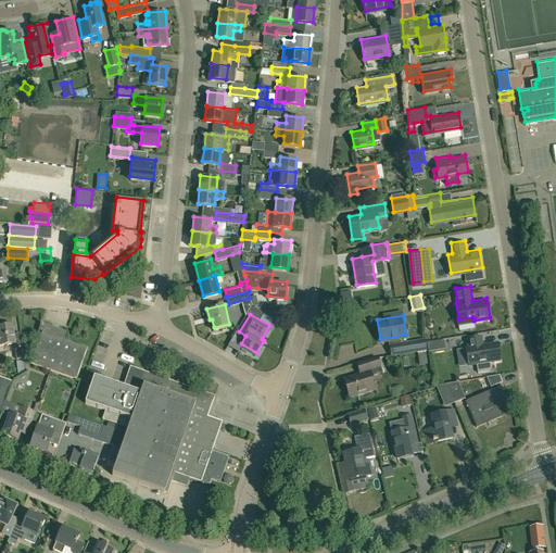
[(76,376),(88,346),(64,337),(67,329),(41,319),(39,325),(40,325),(38,330),(41,332),(32,361),(76,376)]
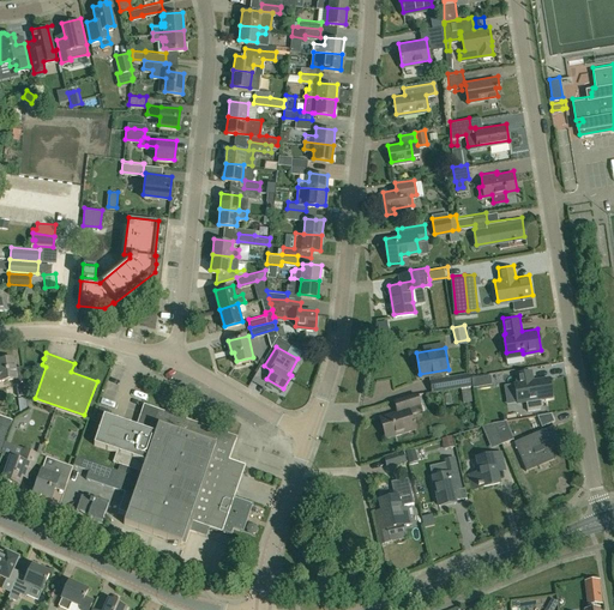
[(16,366),(13,356),(0,357),(0,378),(16,376),(18,393),(26,392),(23,364),(16,366)]
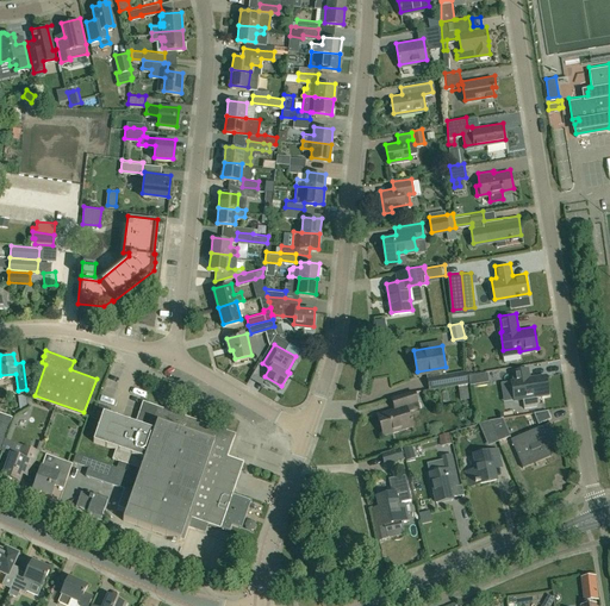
[(529,375),(528,366),(512,369),(514,378),(511,379),(515,397),(523,395),(524,405),(536,404),(539,400),(537,393),(548,392),(546,373),(529,375)]
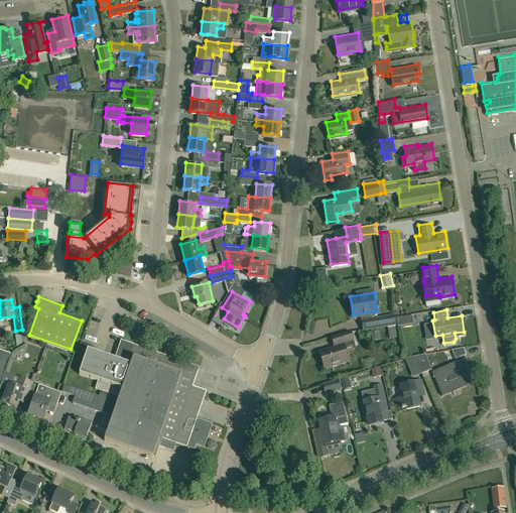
[(378,326),(387,324),(395,323),(396,323),(394,312),(376,315),(376,316),(378,326)]
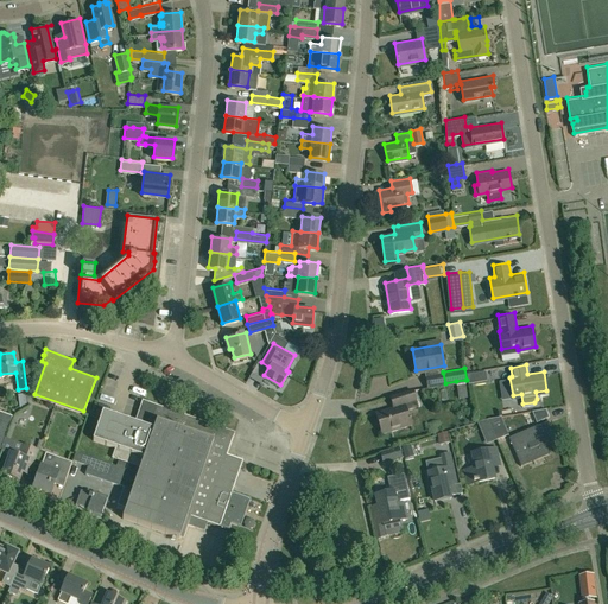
[(467,372),(468,381),(487,377),(486,369),(467,372)]
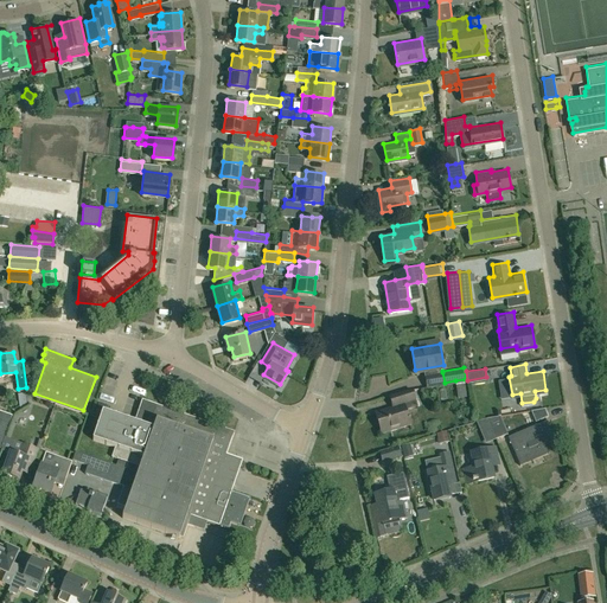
[(465,379),(455,380),(458,395),(467,393),(465,379)]
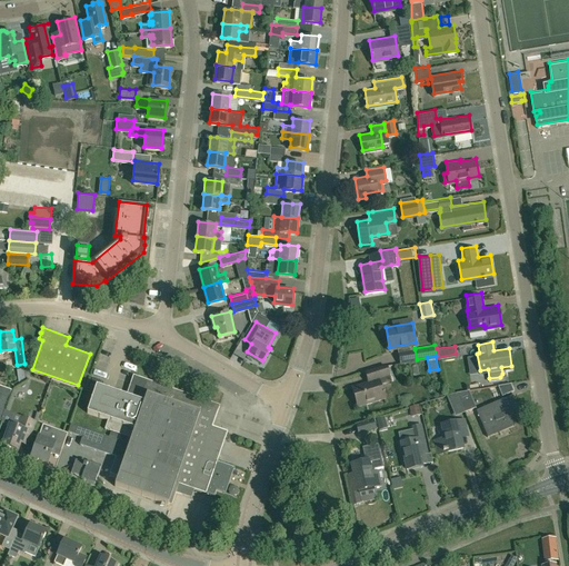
[(358,405),(385,396),(380,381),(391,378),(390,374),(387,364),(377,366),(365,369),(368,380),(351,385),(358,405)]
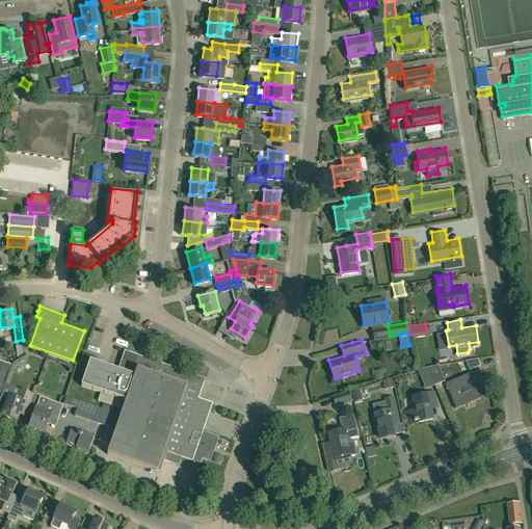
[(206,377),(138,352),(121,347),(113,366),(90,359),(82,384),(102,390),(99,398),(112,403),(124,407),(111,443),(108,452),(157,470),(158,469),(161,470),(167,450),(193,459),(204,429),(213,401),(200,396),(206,377)]
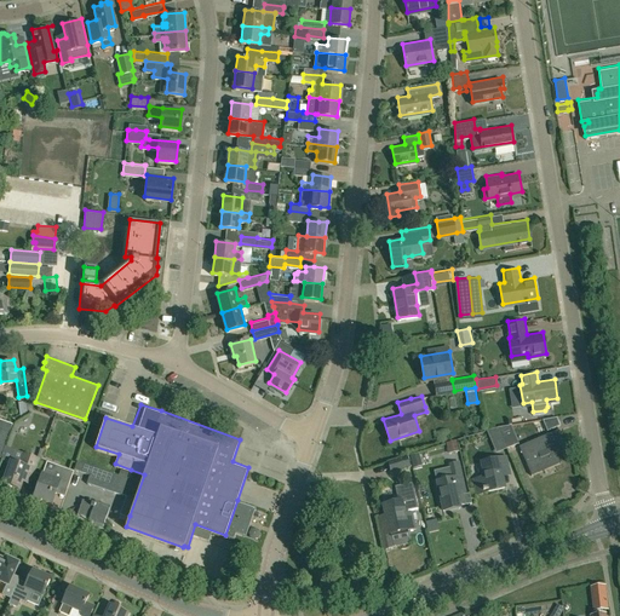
[(547,429),(561,422),(557,415),(543,418),(547,429)]
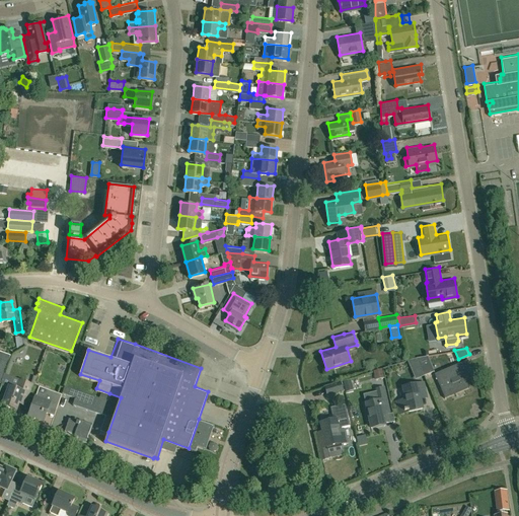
[(0,381),(1,381),(11,353),(0,349),(0,381)]
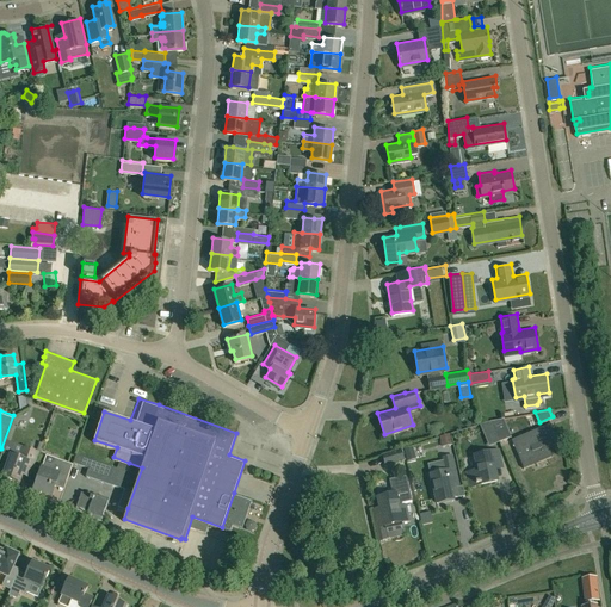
[(501,444),(512,439),(510,434),(511,434),(504,416),(491,419),(497,432),(501,444)]
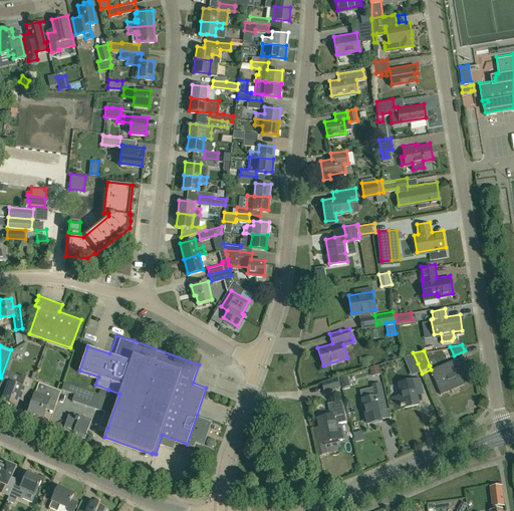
[(444,350),(431,355),(433,361),(446,356),(444,350)]
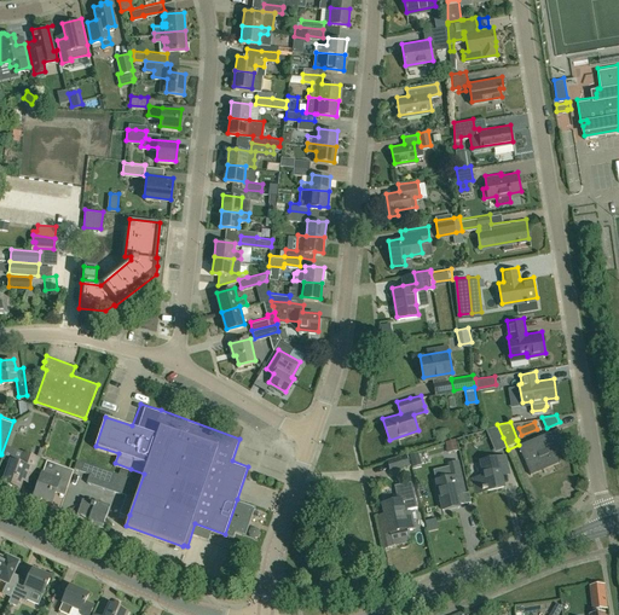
[(503,437),(497,424),(486,427),(486,428),(489,427),(497,447),(505,444),(505,445),(507,445),(503,437)]
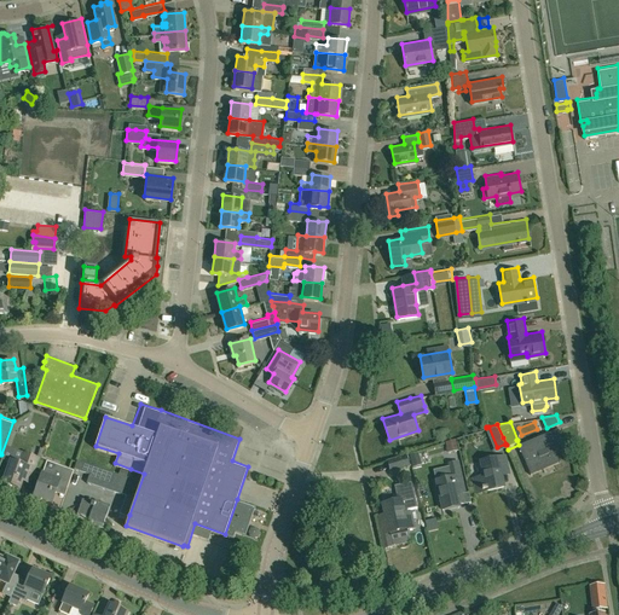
[(531,471),(561,459),(554,442),(563,437),(557,425),(519,442),(531,471)]
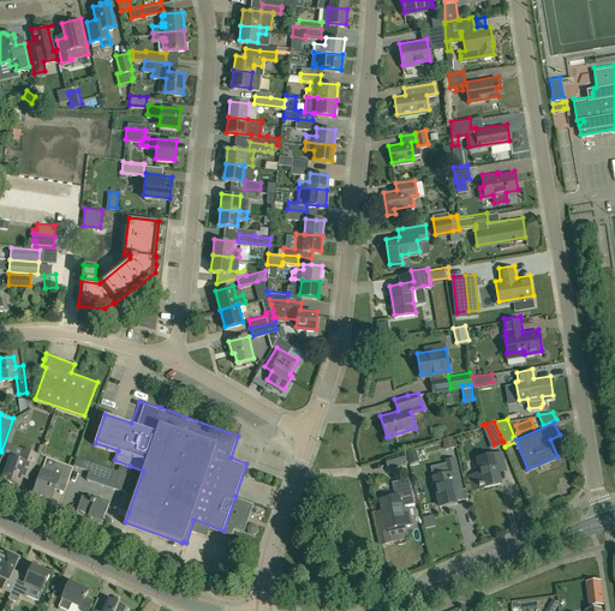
[(442,437),(445,447),(455,444),(453,435),(442,437)]
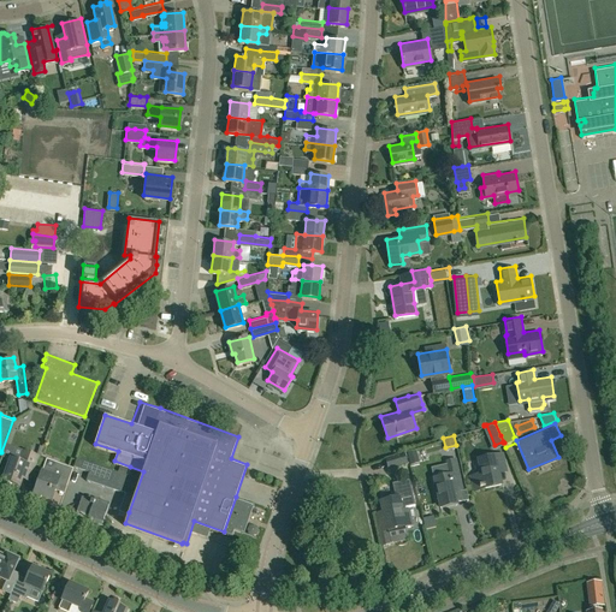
[(29,480),(33,470),(39,453),(42,444),(40,443),(36,453),(23,449),(19,459),(11,456),(4,479),(19,483),(22,476),(29,480)]
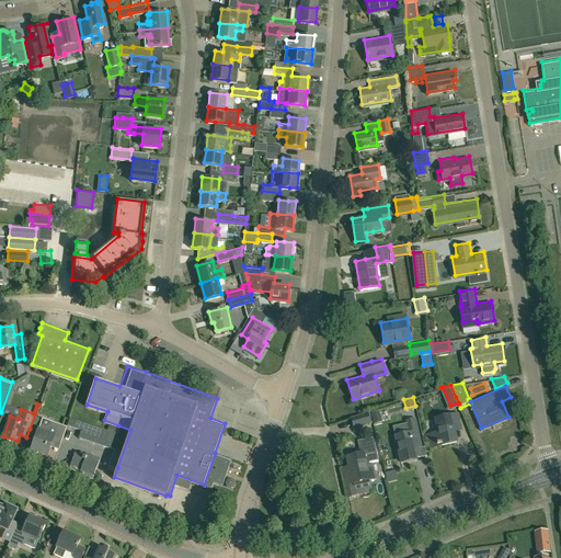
[(370,411),(374,422),(381,420),(378,409),(370,411)]
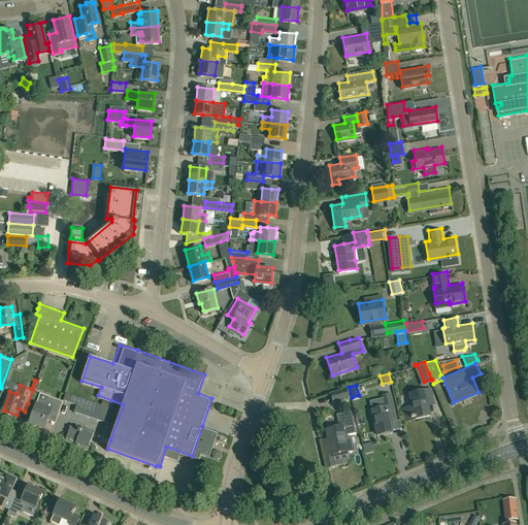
[(333,400),(349,395),(345,386),(330,391),(333,400)]
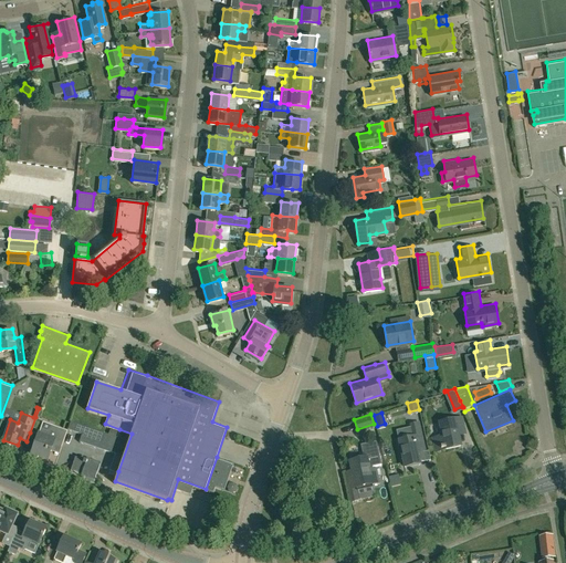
[(442,434),(433,435),(436,447),(436,448),(444,446),(460,442),(458,433),(464,430),(462,416),(439,420),(442,433),(442,434)]
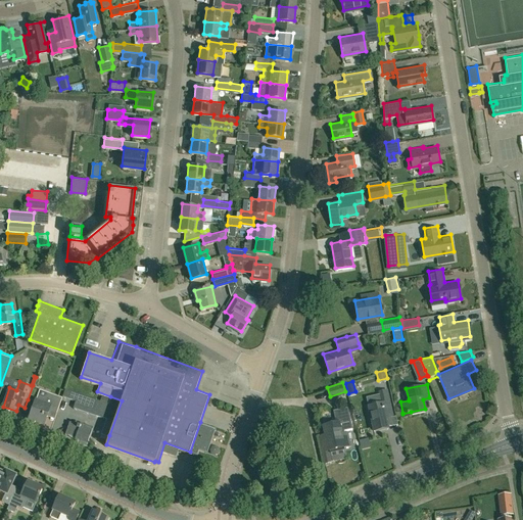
[(107,403),(64,387),(62,394),(76,399),(75,404),(103,414),(107,403)]
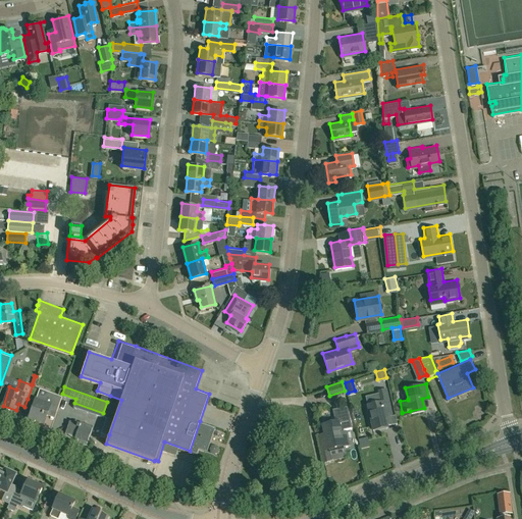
[(373,427),(386,424),(384,414),(390,413),(385,387),(379,388),(381,400),(368,403),(373,427)]
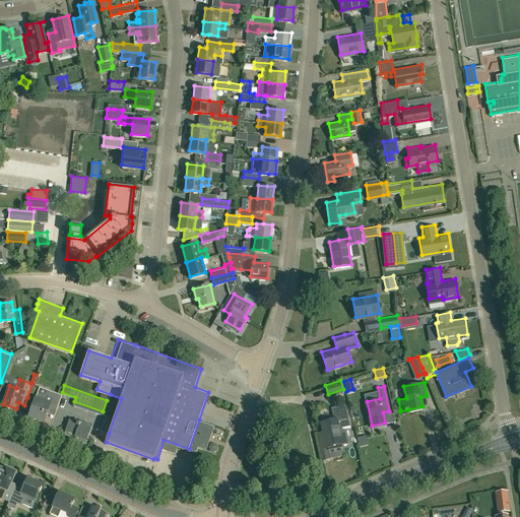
[(56,408),(62,394),(47,388),(45,394),(38,391),(28,414),(44,421),(49,405),(56,408)]
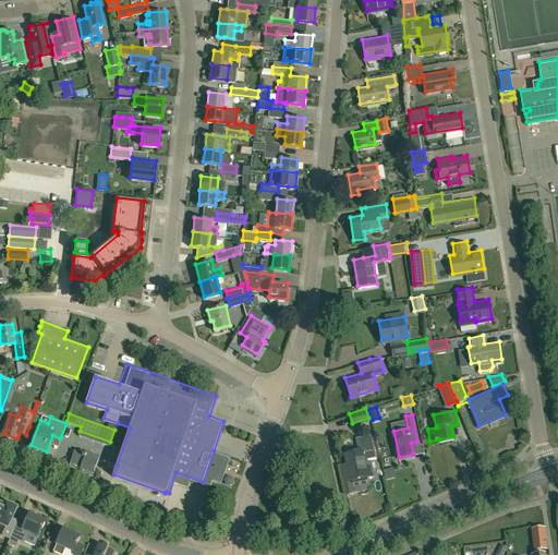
[(130,427),(118,423),(116,429),(110,444),(111,444),(111,442),(114,443),(108,461),(117,465),(130,427)]
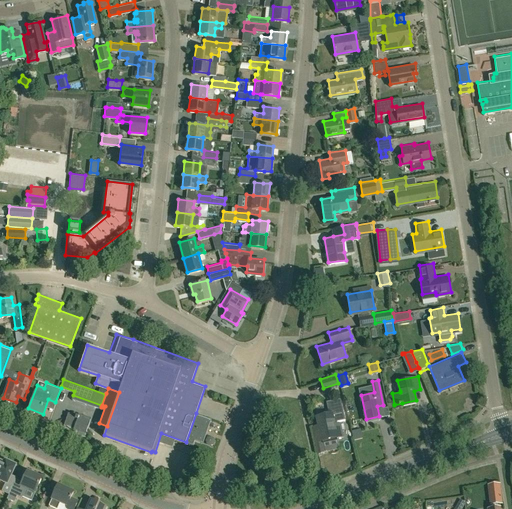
[(315,440),(322,438),(323,440),(336,438),(335,435),(342,434),(339,421),(337,422),(336,420),(345,418),(340,397),(327,400),(329,409),(316,412),(319,424),(312,425),(315,440)]
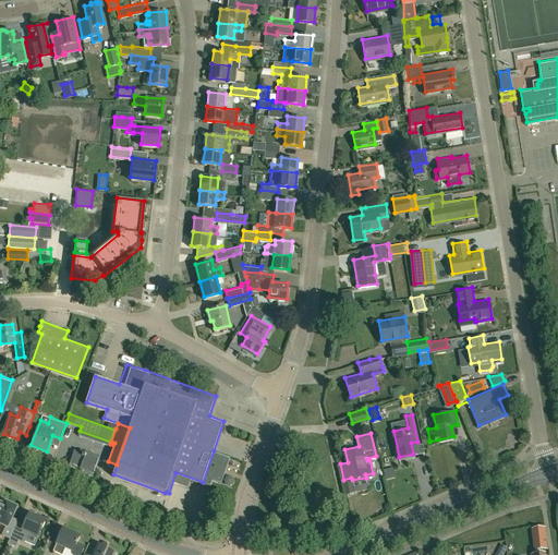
[(74,448),(72,454),(70,461),(81,466),(80,468),(93,472),(96,463),(99,455),(86,450),(85,453),(74,448)]
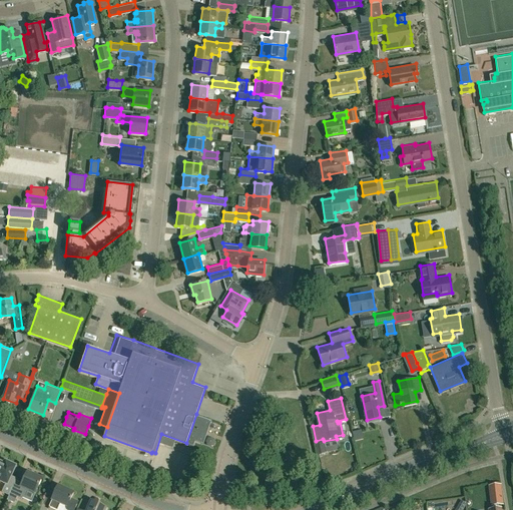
[(203,443),(211,419),(196,414),(186,443),(193,445),(195,440),(203,443)]
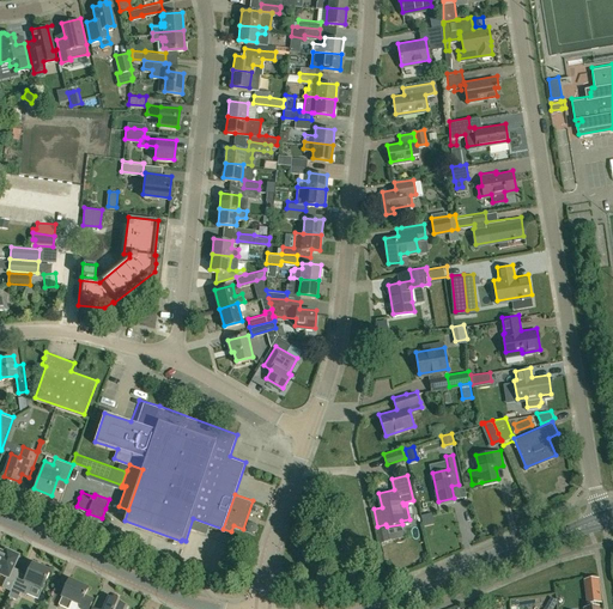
[(0,550),(0,572),(13,579),(10,588),(11,589),(19,570),(12,567),(18,555),(6,549),(5,553),(0,550)]
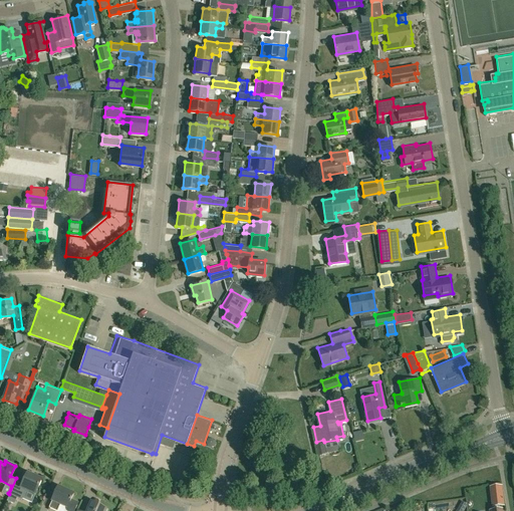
[(35,492),(42,478),(27,471),(22,482),(16,479),(10,492),(22,497),(26,488),(35,492)]
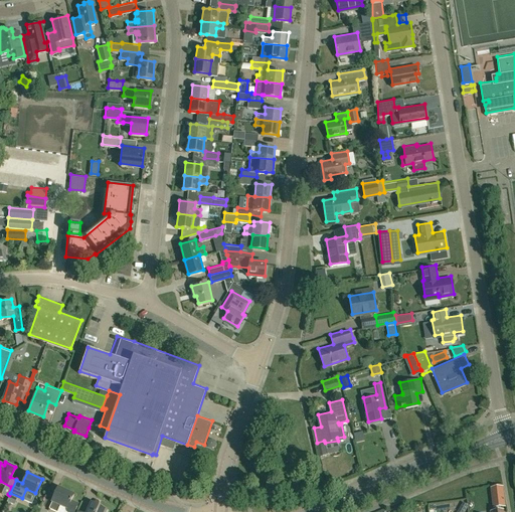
[(492,485),(494,505),(505,503),(503,483),(492,485)]
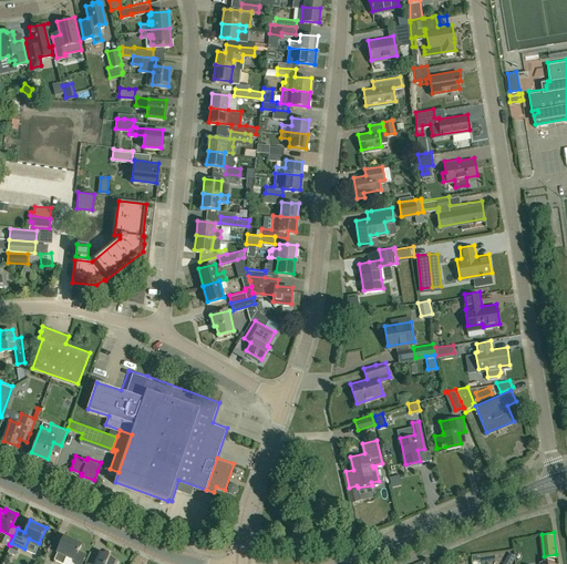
[(73,540),(63,535),(57,550),(58,551),(54,557),(63,562),(66,554),(74,557),(73,560),(81,563),(86,553),(79,549),(81,543),(80,542),(80,541),(80,540),(75,537),(73,539),(73,540)]
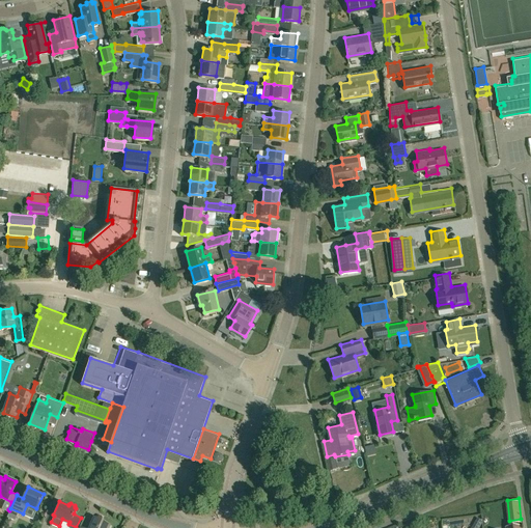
[(107,527),(109,524),(94,517),(88,527),(82,527),(80,527),(79,527),(107,527)]
